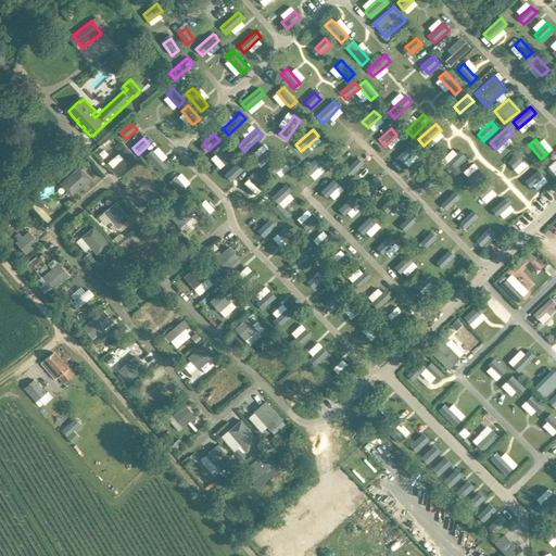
[(340,144),(329,155),(336,161),(345,151),(340,144)]
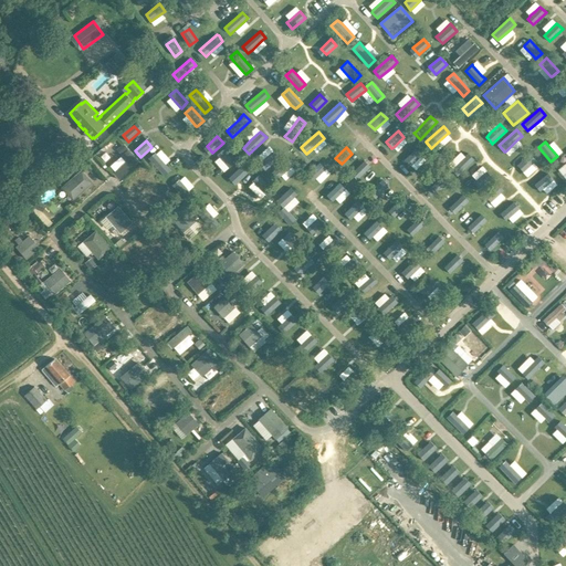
[(223,149),(217,155),(219,158),(228,168),(229,168),(236,163),(230,157),(224,150),(223,149)]
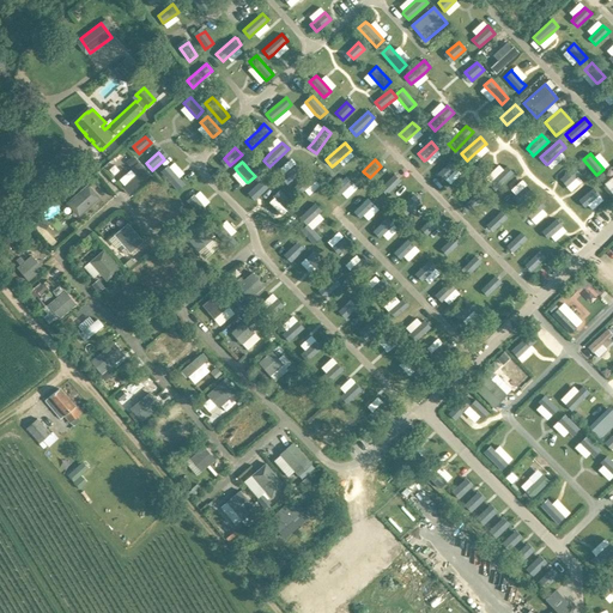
[(450,162),(437,174),(444,181),(445,178),(456,169),(450,162)]
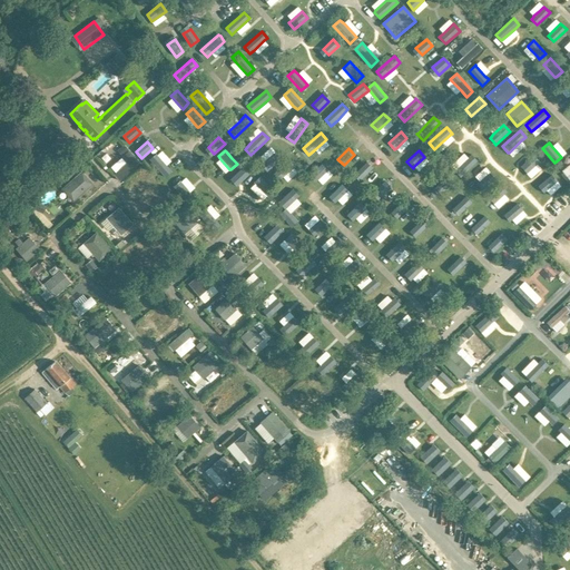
[(265,161),(261,165),(267,172),(281,158),(275,151),(265,161)]
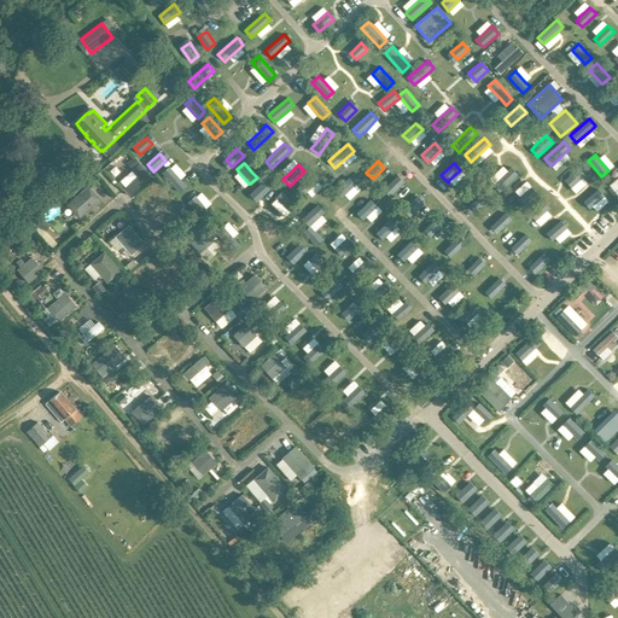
[(169,167),(162,173),(180,192),(187,186),(180,179),(170,168),(169,167)]
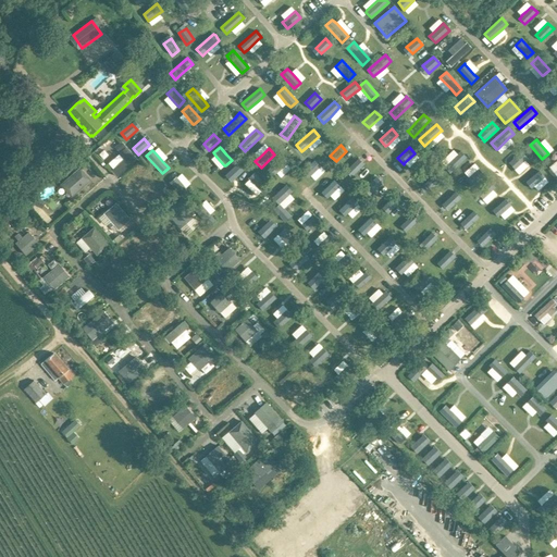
[(445,165),(444,166),(450,173),(467,157),(460,151),(457,155),(445,165)]
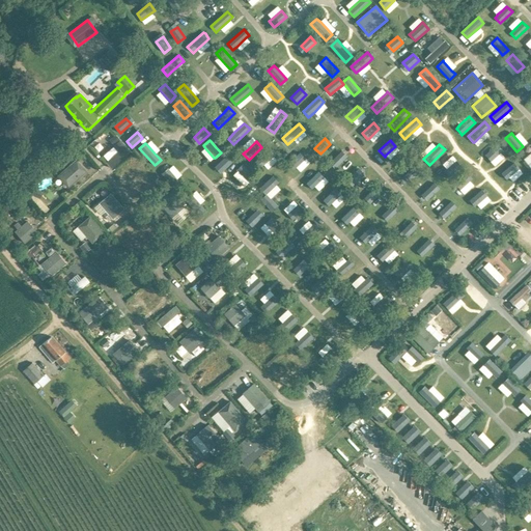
[(497,144),(485,156),(491,162),(500,152),(503,150),(497,144)]
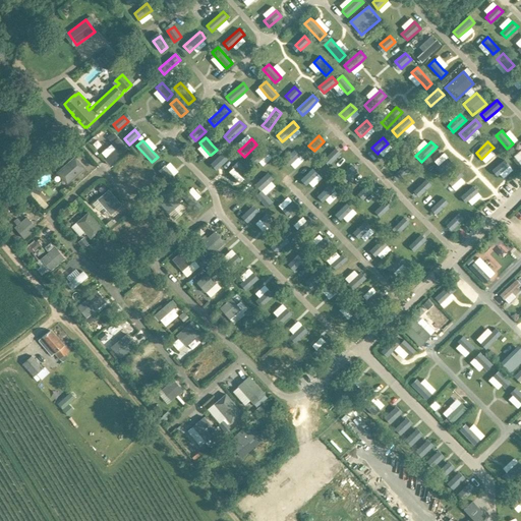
[(265,147),(248,161),(253,167),(258,162),(269,154),(270,153),(265,147)]
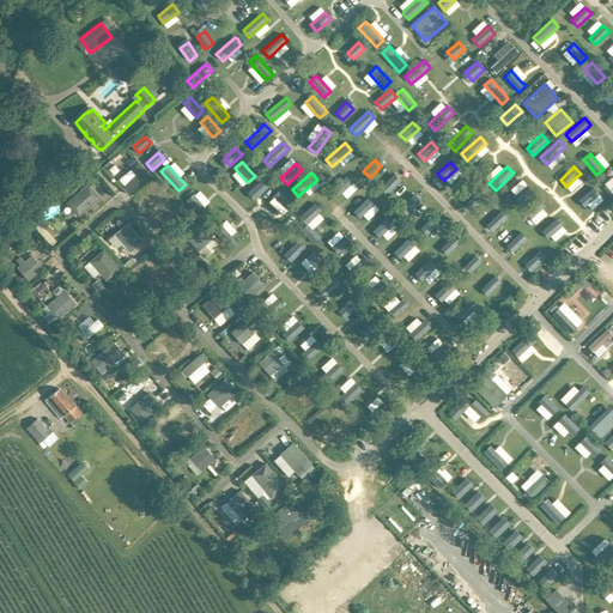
[(266,176),(250,190),(258,198),(273,183),(266,176)]
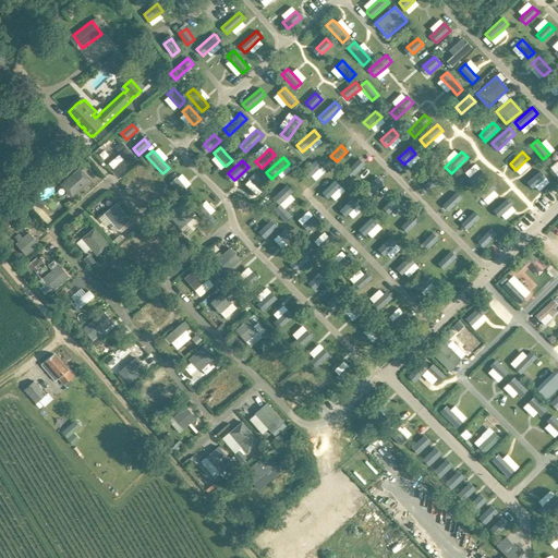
[(315,160),(302,172),(308,179),(312,176),(322,167),(315,160)]
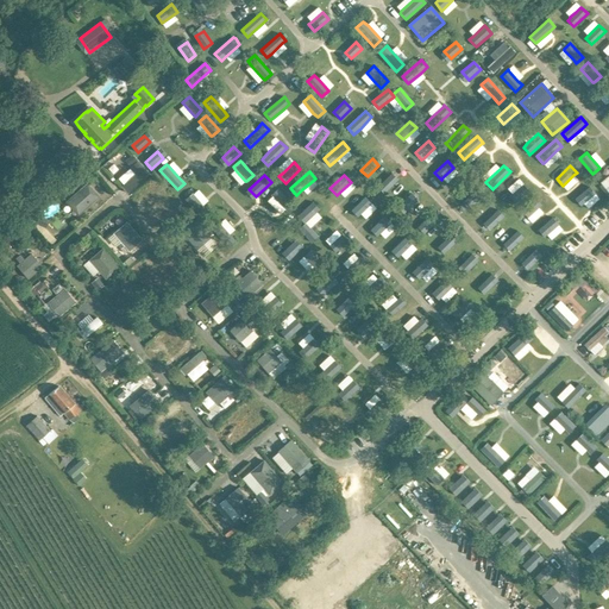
[(389,176),(378,187),(384,194),(396,182),(389,176)]
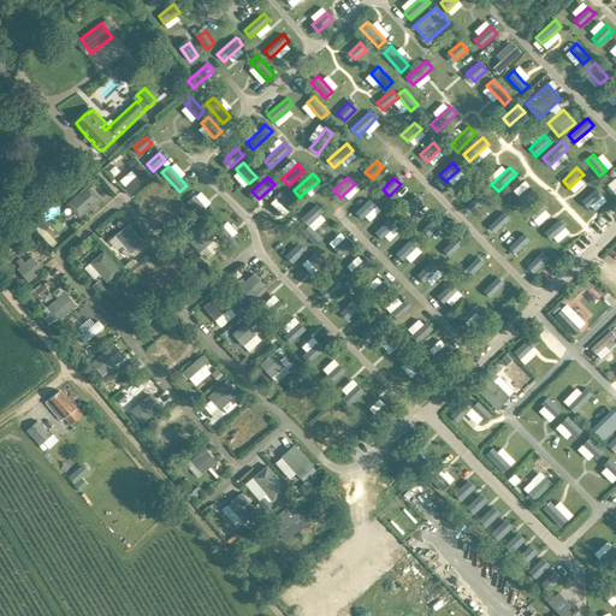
[(65,203),(80,218),(100,197),(87,183),(65,203)]
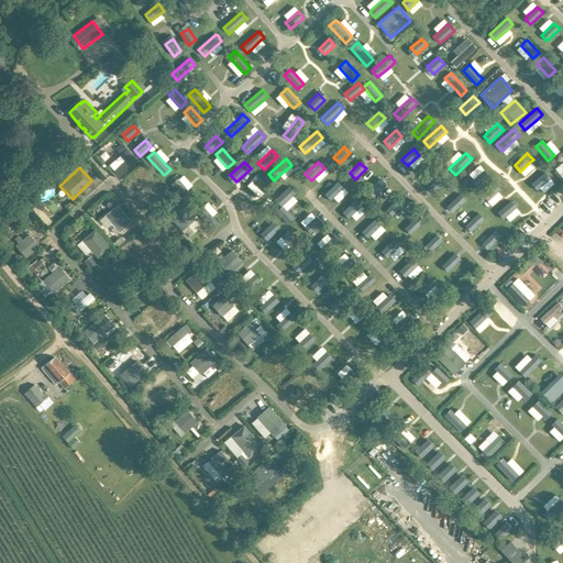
[(474,179),(471,181),(476,188),(489,177),(484,170),(474,179)]
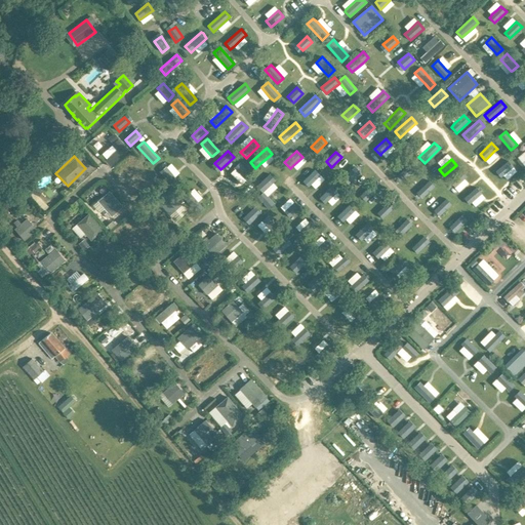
[(509,161),(495,171),(500,177),(503,175),(513,167),(514,167),(509,161)]
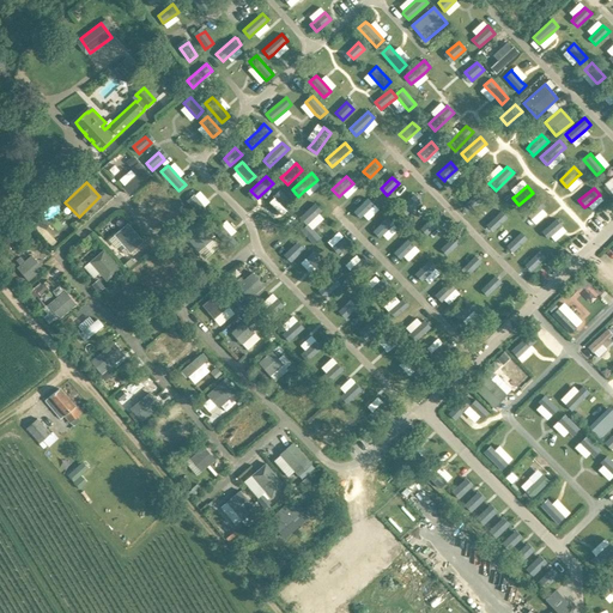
[(280,189),(273,196),(274,198),(287,211),(291,214),(297,208),(280,189)]
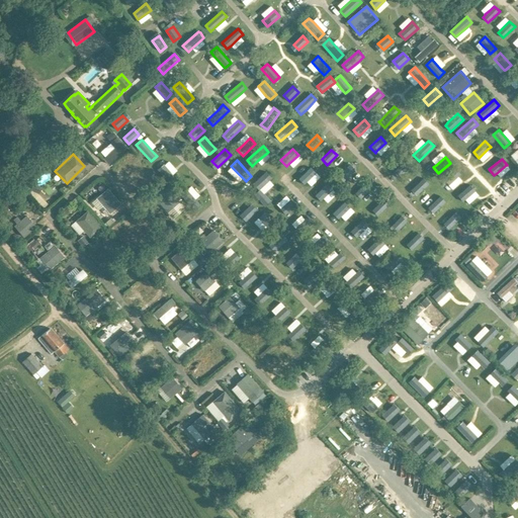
[(407,161),(396,170),(402,176),(412,166),(407,161)]
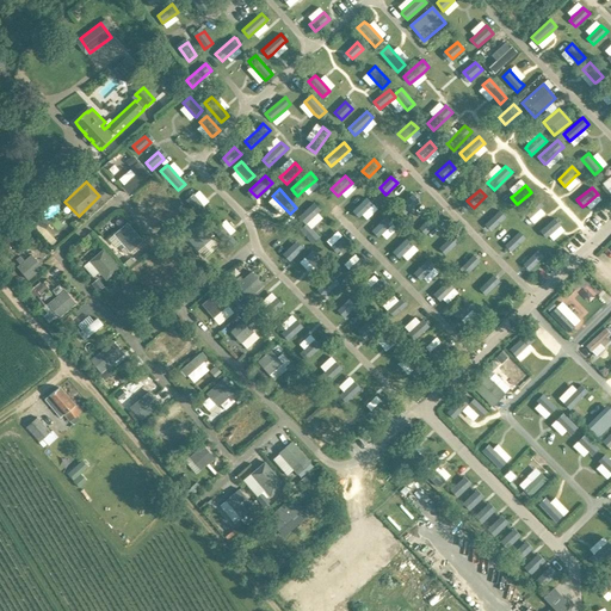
[(193,193),(186,199),(203,218),(210,213),(204,205),(195,195),(193,193)]
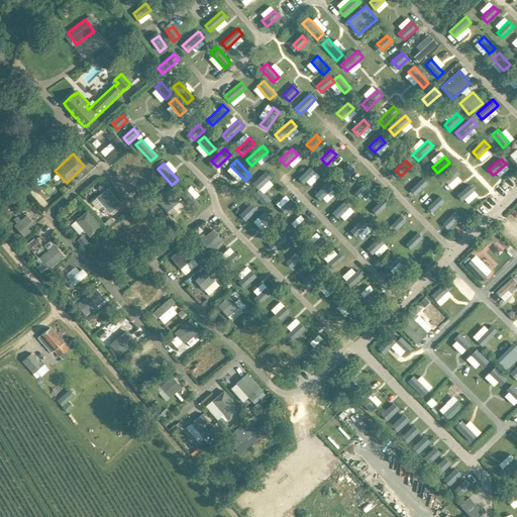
[(347,166),(337,176),(343,181),(353,172),(347,166)]
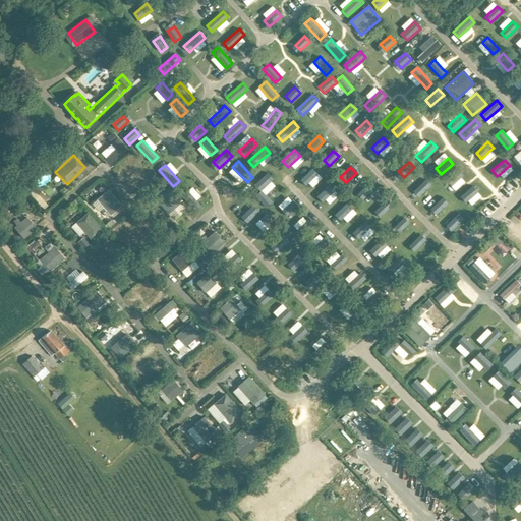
[(312,169),(300,180),(306,186),(309,183),(317,174),(312,169)]
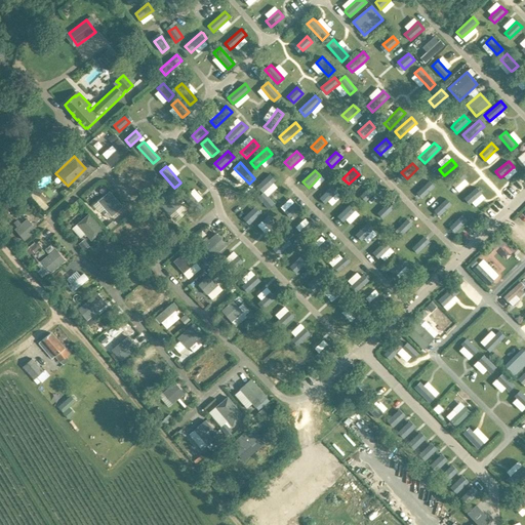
[(461,170),(449,182),(455,188),(465,179),(467,176),(461,170)]
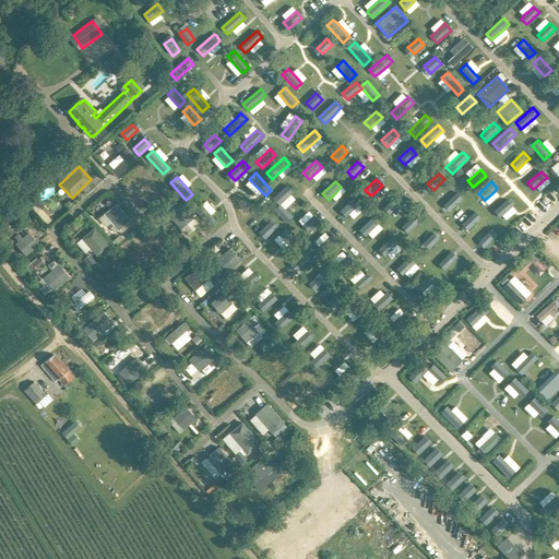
[(287,186),(273,199),(280,205),(281,204),(290,195),(294,192),(287,186)]
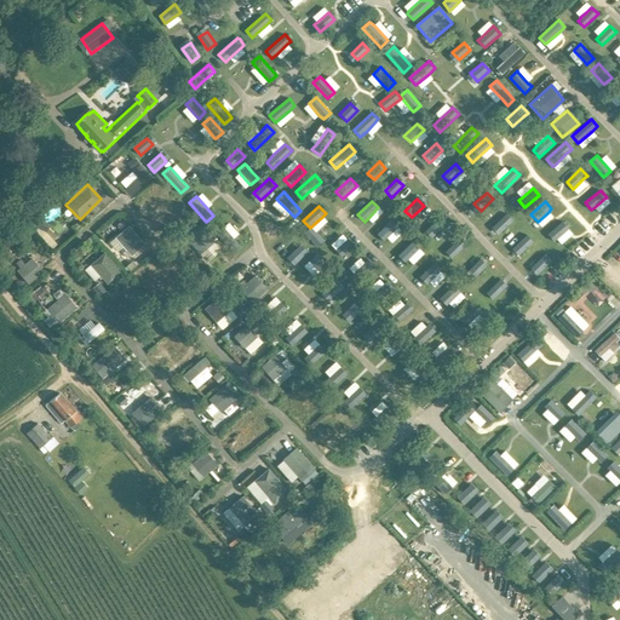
[(505,216),(494,225),(501,231),(514,220),(507,213),(505,216)]
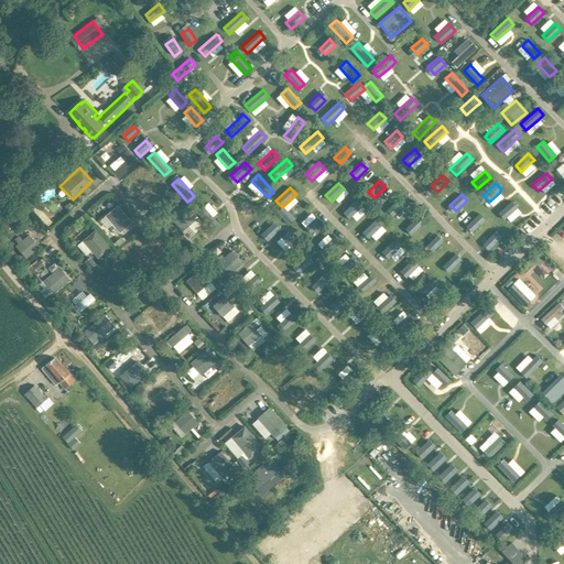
[(398,199),(387,210),(393,216),(403,206),(398,199)]
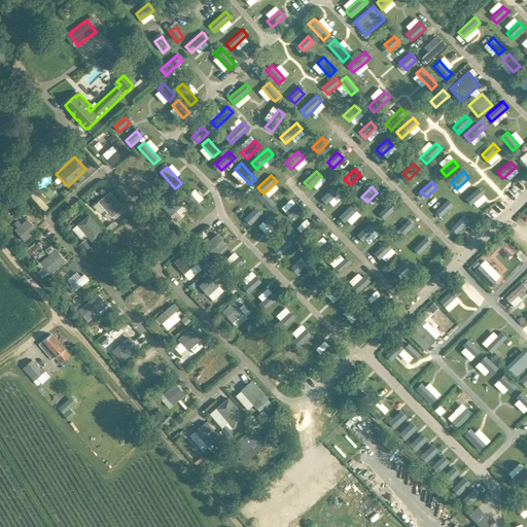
[(332,187),(320,199),(326,205),(329,202),(339,194),(332,187)]
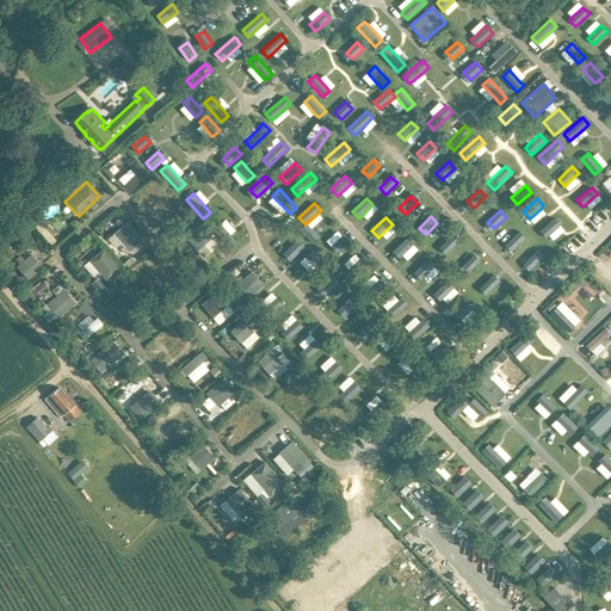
[(555,218),(539,230),(547,238),(549,235),(560,226),(561,226),(555,218)]
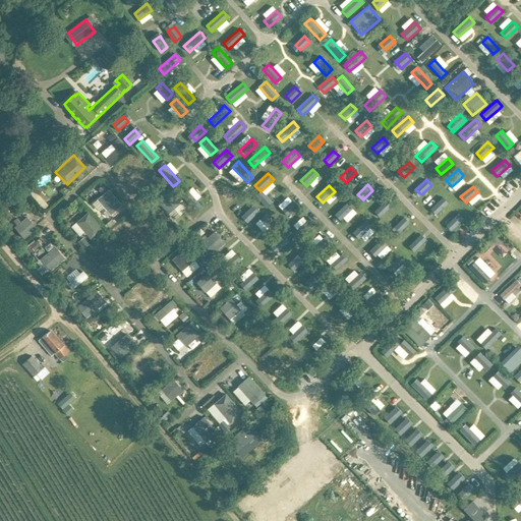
[(155,197),(169,215),(180,205),(166,188),(155,197)]
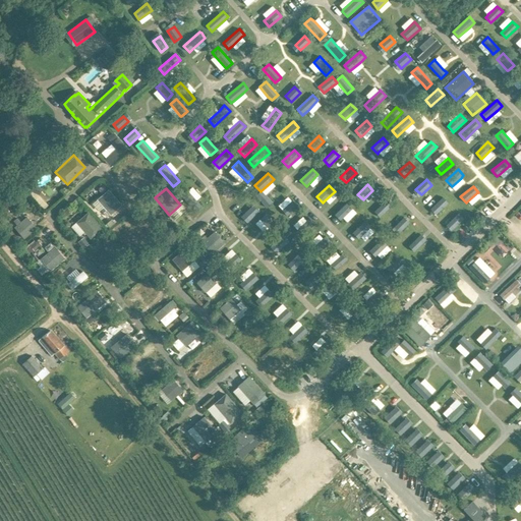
[(109,190),(97,200),(110,215),(121,205),(109,190)]
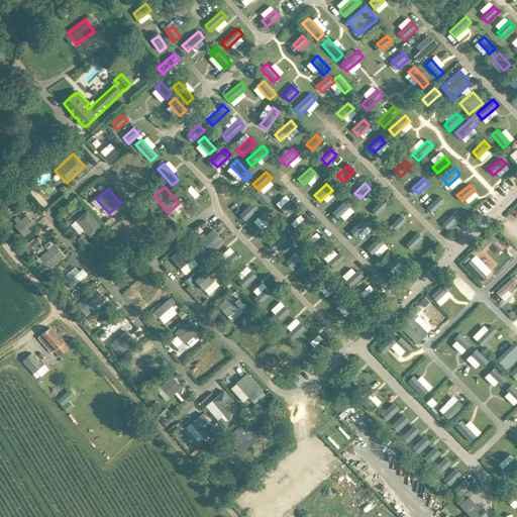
[(186,189),(180,194),(195,210),(201,205),(195,199),(187,190),(186,189)]
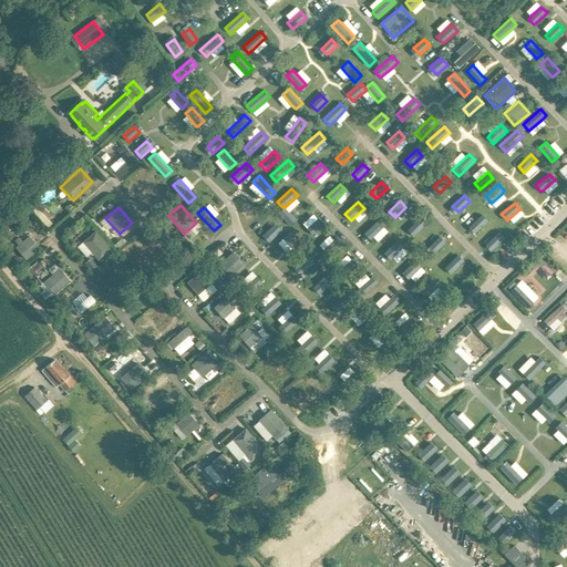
[(279,213),(278,213),(290,226),(297,220),(288,210),(285,207),(284,208),(279,213)]
